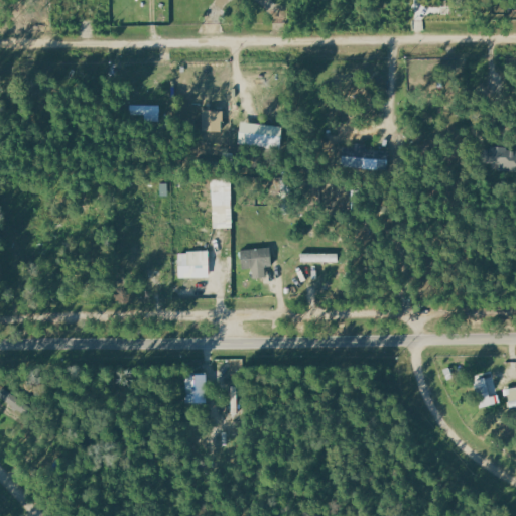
[(160,106),(160,116),(118,115),(119,104),(160,106)]
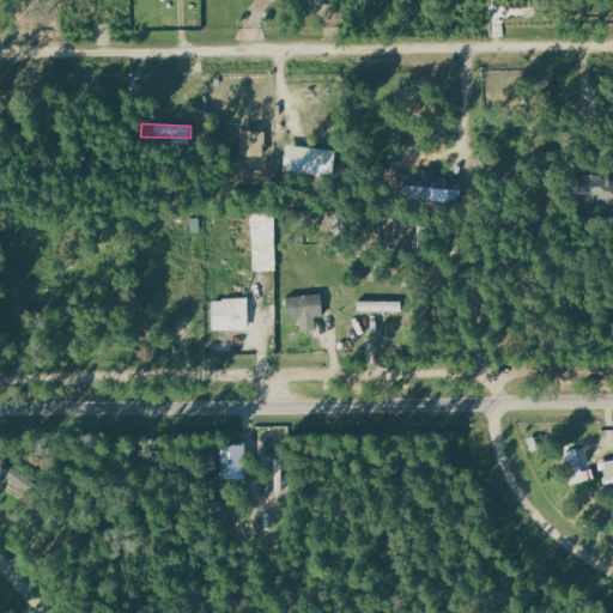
[(334,162),(333,174),(284,170),(285,157),(334,162)]
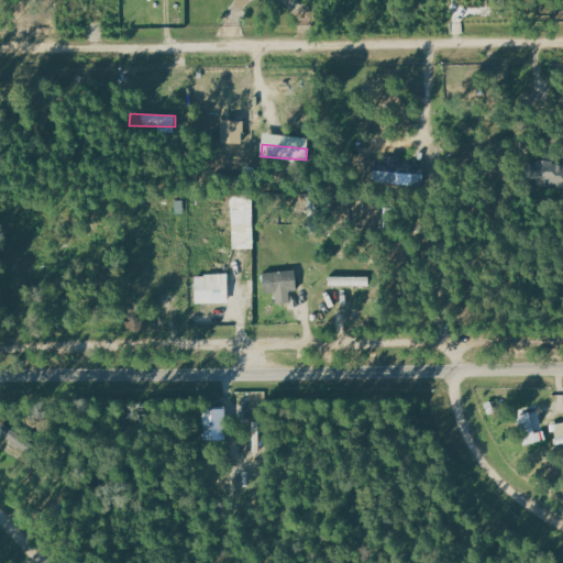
[(423,163),(421,186),(373,181),(375,159),(387,161),(388,156),(400,157),(399,161),(423,163)]
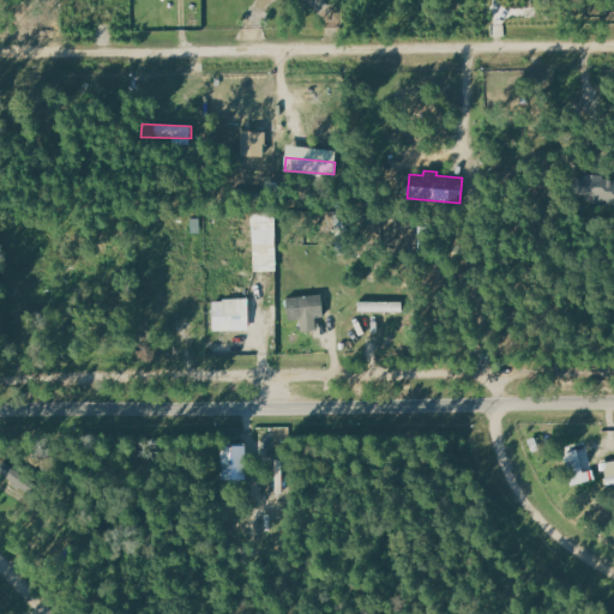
[(613,178),(588,178),(589,199),(613,199),(613,178)]
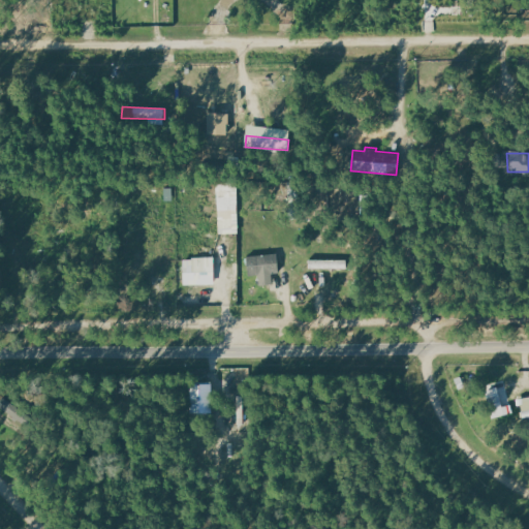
[(218,235),(240,234),(238,183),(217,184),(218,235)]
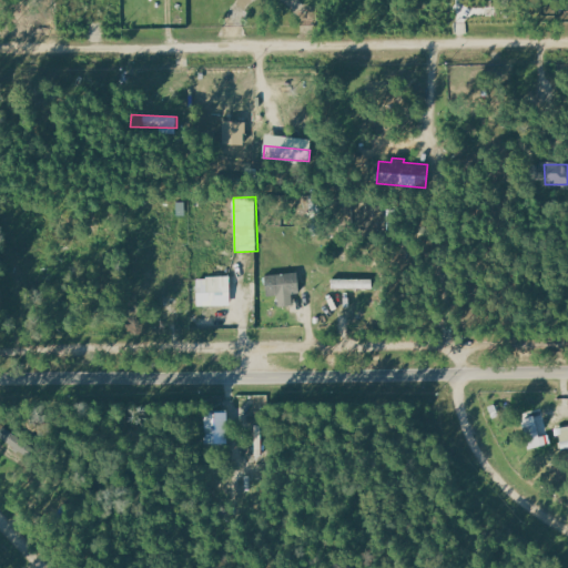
[(297,271),(298,292),(267,294),(265,273),(297,271)]
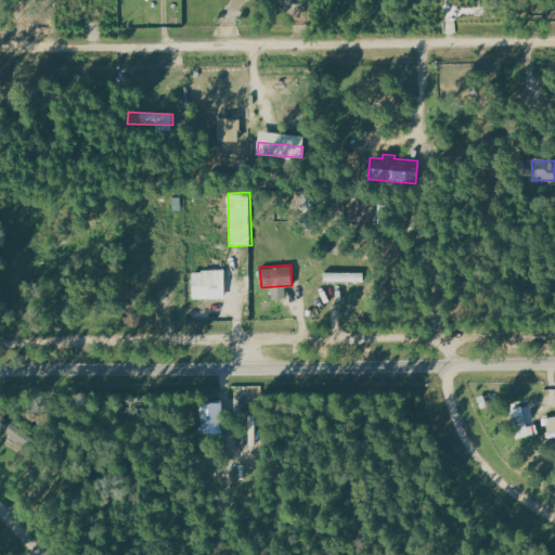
[(191,300),(224,299),(223,271),(191,271),(191,300)]
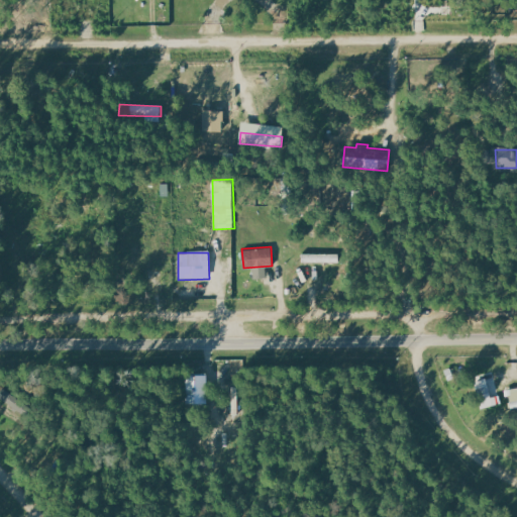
[(301,263),(337,264),(337,255),(301,254),(301,263)]
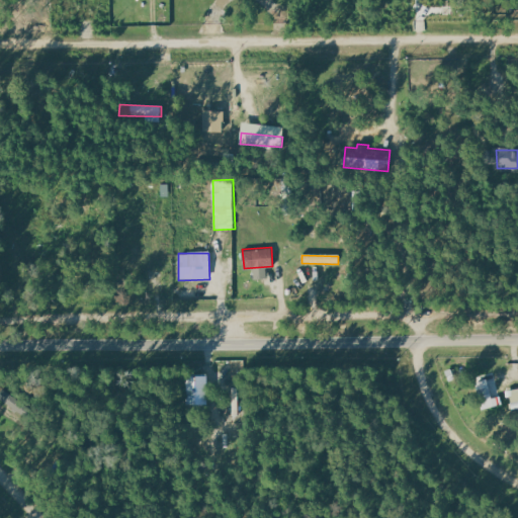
[(477,381),(480,410),(495,408),(494,400),(500,399),(498,378),(477,381)]
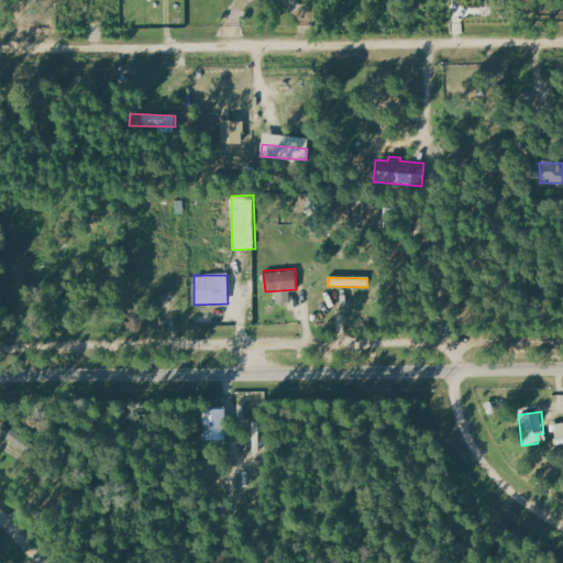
[(562,422),(553,424),(556,445),(562,444),(562,422)]
